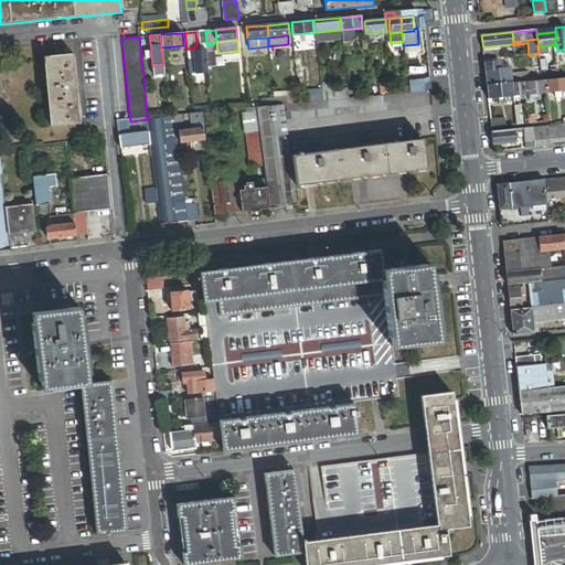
[(484,60),(499,59),(498,50),(483,52),(484,60)]
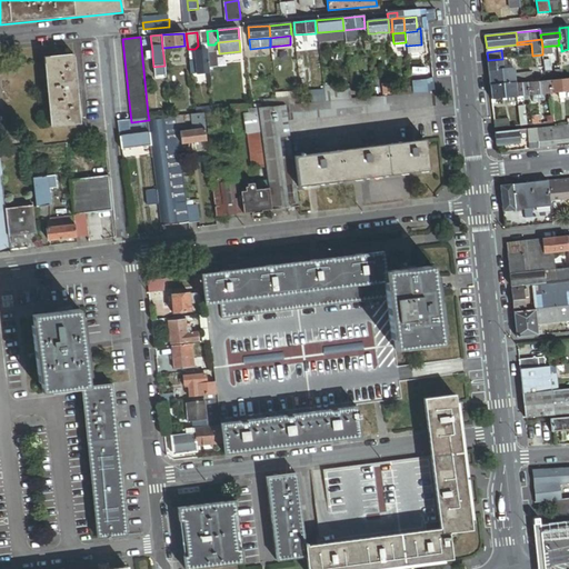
[(197,75),(210,72),(210,68),(208,52),(208,51),(199,51),(195,52),(197,75)]
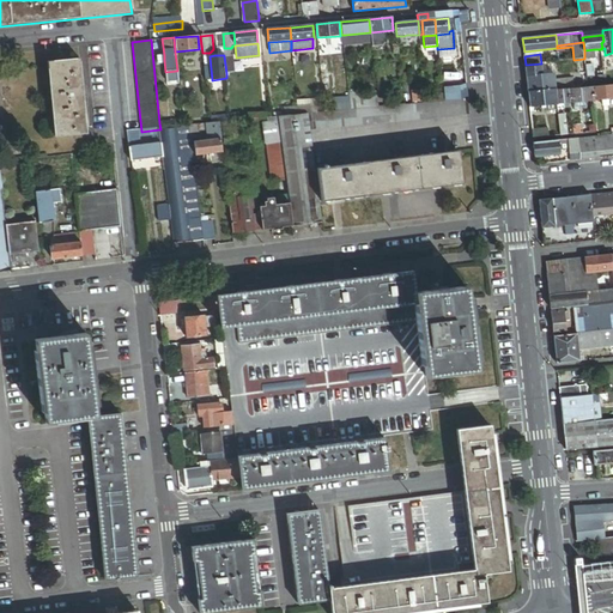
[(85,134),(76,61),(44,65),(53,138),(85,134)]
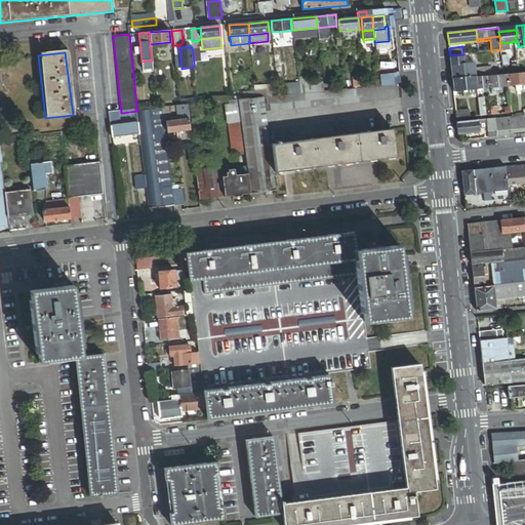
[(452,79),(477,77),(476,69),(475,64),(465,66),(463,56),(450,58),(452,79)]
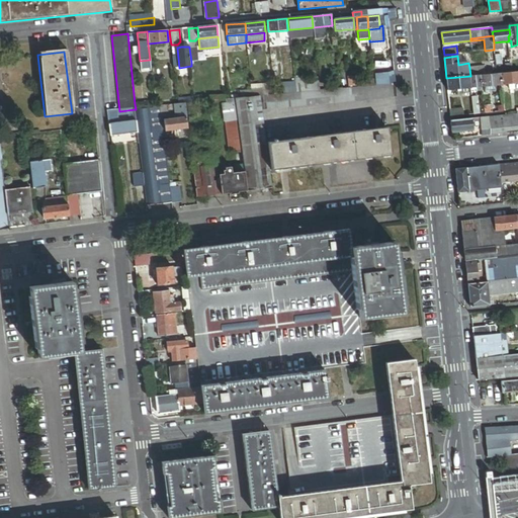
[(481,75),(483,75),(482,67),(469,68),(470,76),(481,75)]
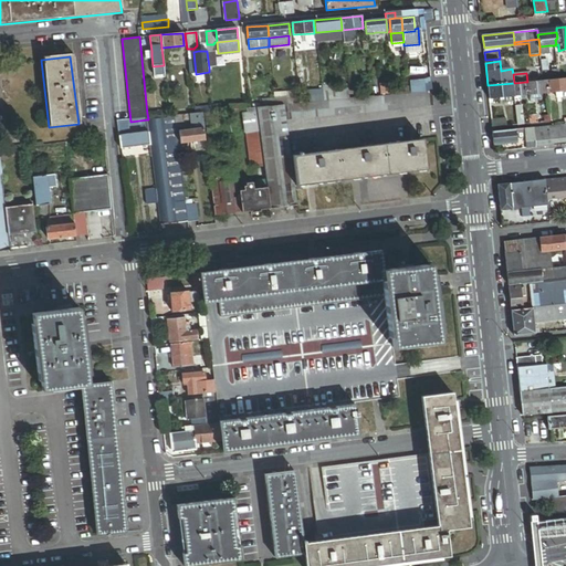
[(565,77),(559,79),(553,79),(547,80),(548,92),(556,92),(556,98),(562,97),(562,91),(565,90),(565,77)]
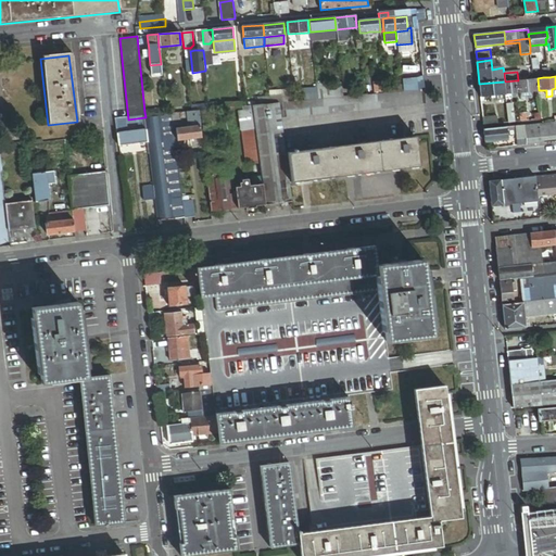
[(539,90),(538,78),(518,80),(516,80),(517,92),(539,90)]
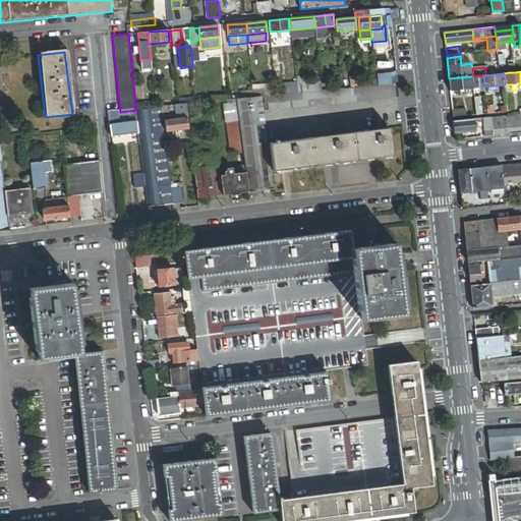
[(484,87),(483,75),(473,76),(474,88),(479,88),(482,87),(484,87)]
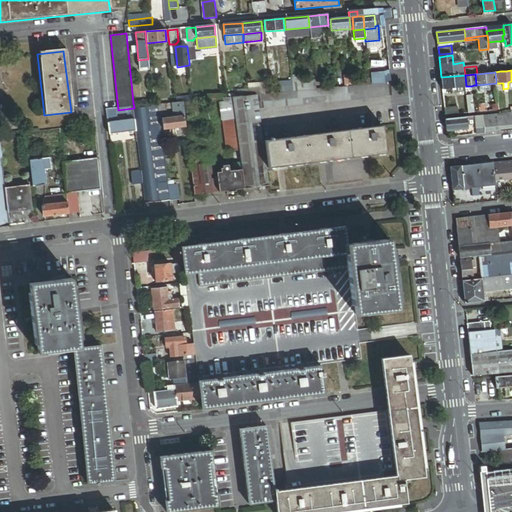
[(466,86),(465,75),(441,77),(442,90),(466,87),(466,86)]
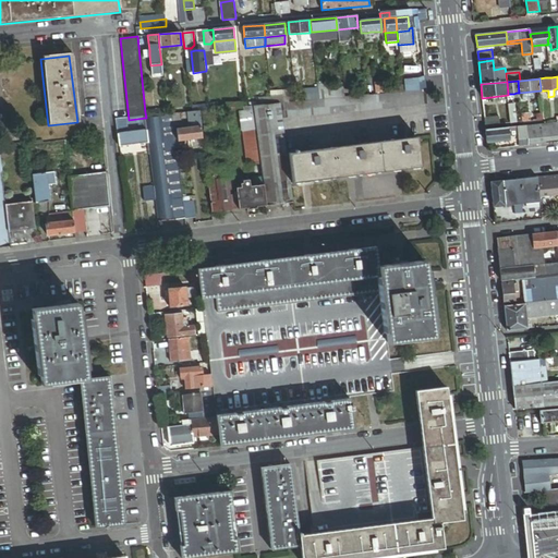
[(387,93),(386,84),(376,85),(377,94),(387,93)]
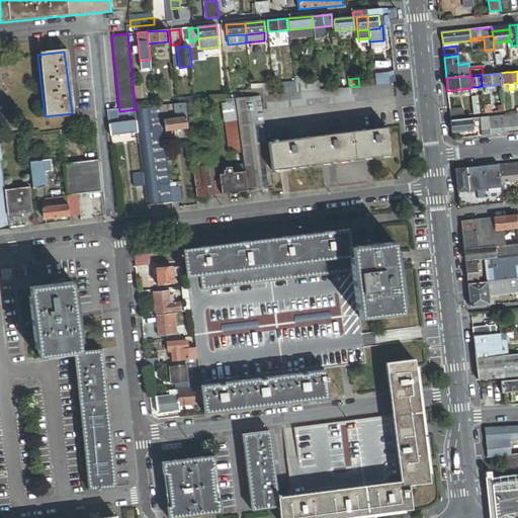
[(304,83),(294,84),(294,93),(319,91),(318,82),(304,83)]
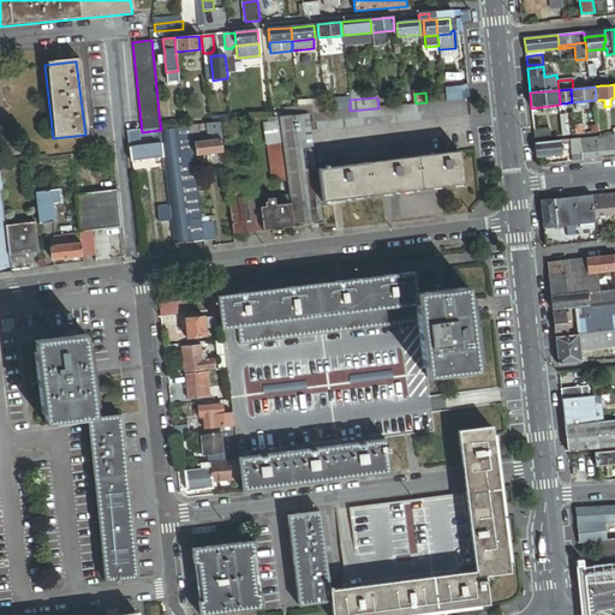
[(466,115),(465,100),(427,103),(378,108),(350,111),(318,114),(311,114),(314,130),(466,115)]
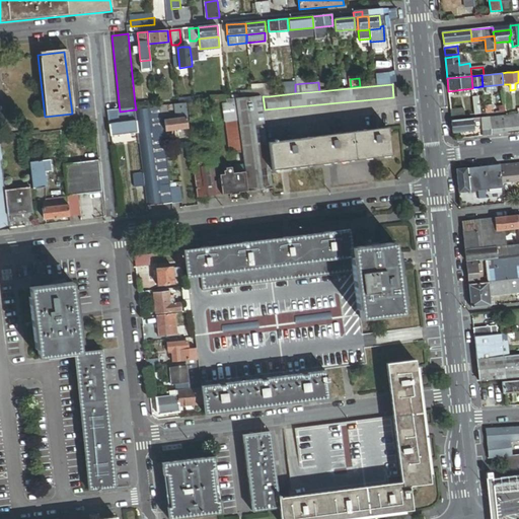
[(268,85),(250,87),(251,91),(251,97),(254,97),(262,96),(263,96),(269,96),(268,85)]
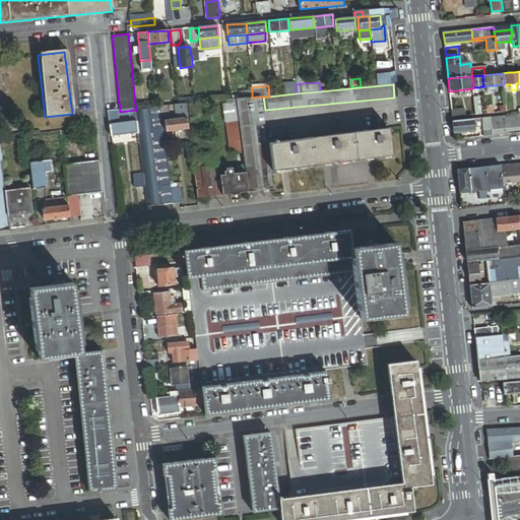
[(265,123),(262,96),(255,98),(258,124),(265,123)]
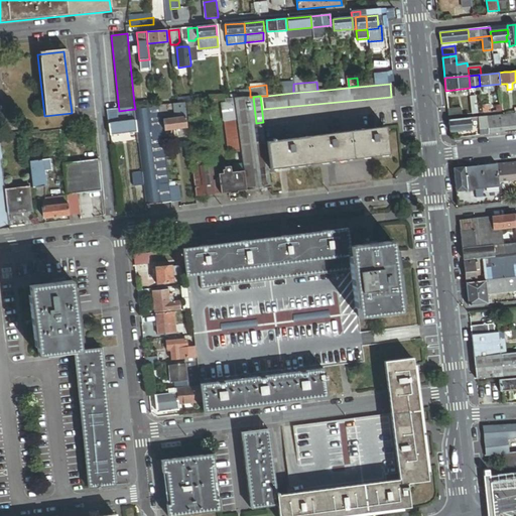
[(256,123),(253,97),(250,97),(241,99),(235,99),(235,100),(235,101),(237,119),(238,124),(239,134),(241,153),(242,164),(243,171),(245,190),(270,188),(263,122),(256,123)]
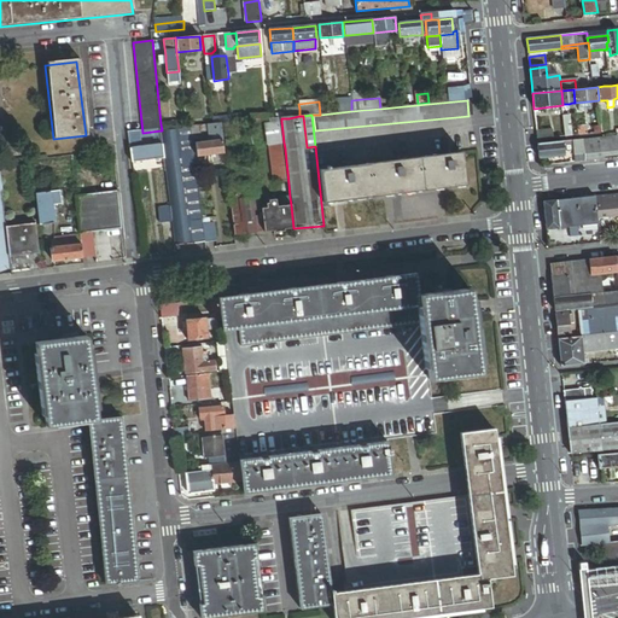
[(268,145),(266,126),(272,126),(272,121),(272,120),(251,122),(252,133),(254,146),(268,145)]
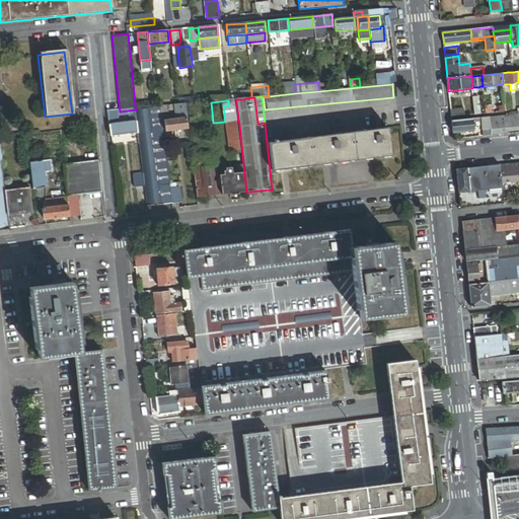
[(236,101),(236,100),(228,101),(228,105),(223,105),(225,122),(231,121),(232,125),(239,125),(238,120),(236,120),(234,101),(236,101)]
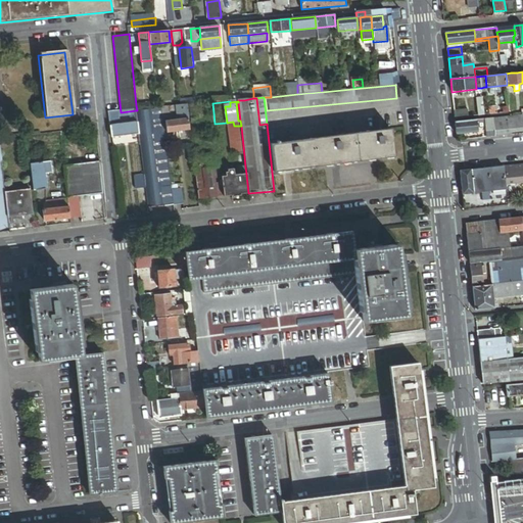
[(188,120),(186,104),(169,106),(170,112),(176,111),(177,119),(177,121),(188,120)]
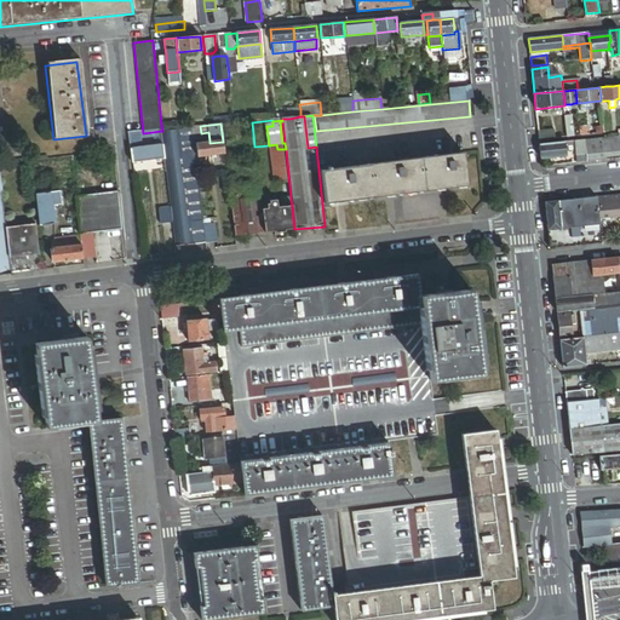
[(201,133),(200,126),(191,127),(193,137),(201,136),(201,133)]
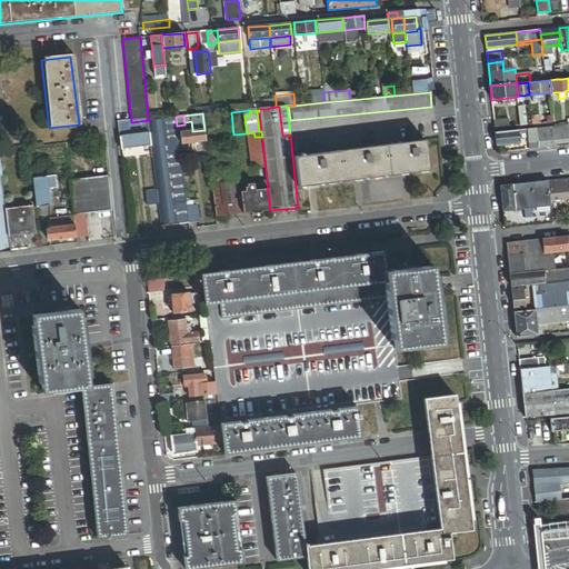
[(177,126),(176,117),(169,118),(149,120),(148,120),(149,133),(150,146),(157,191),(158,205),(160,227),(179,225),(176,203),(186,202),(177,126)]
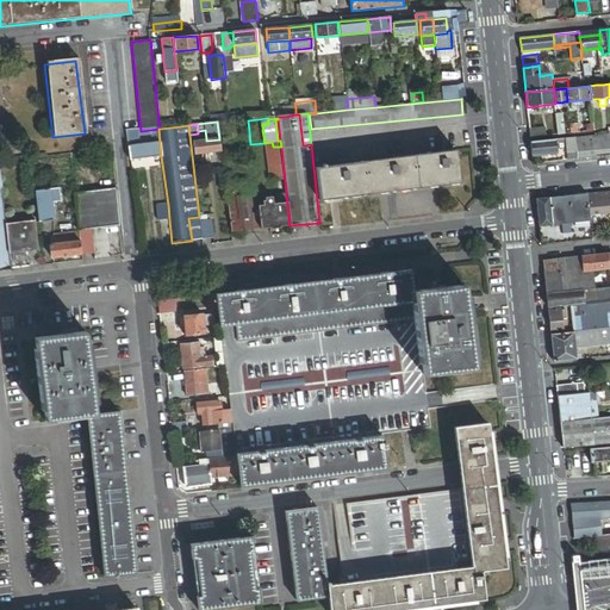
[(530,138),(546,136),(545,128),(529,130),(530,138)]
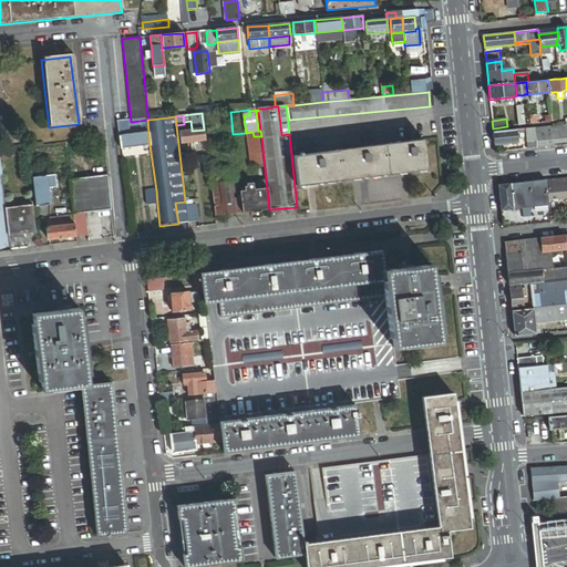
[(120,136),(131,135),(130,126),(141,125),(142,134),(148,133),(147,120),(131,122),(119,123),(120,136)]
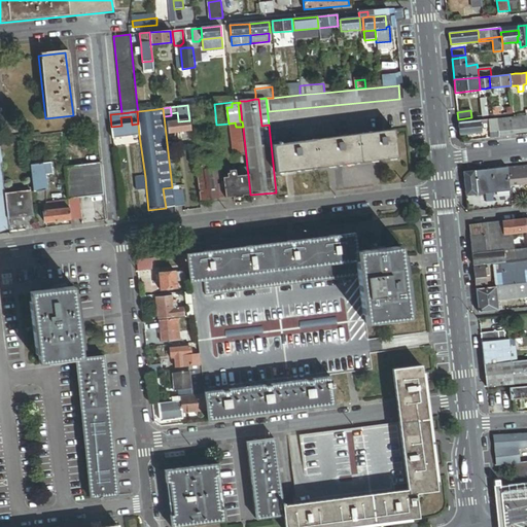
[(214,121),(213,113),(192,116),(194,124),(199,124),(214,121)]
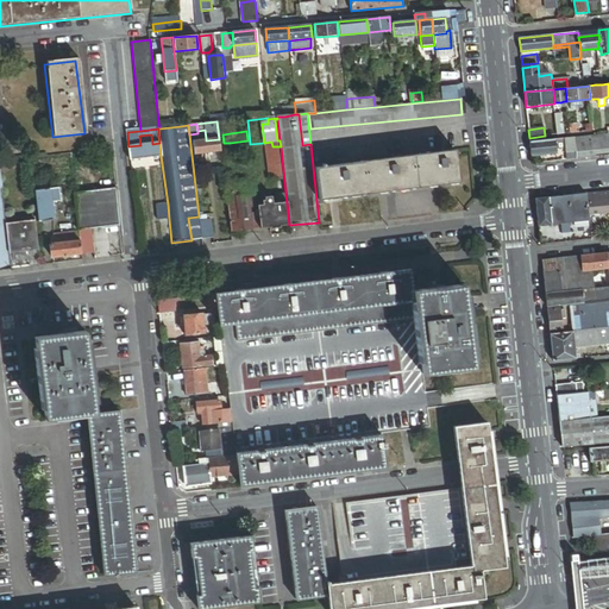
[(248,140),(230,143),(230,148),(231,149),(232,150),(234,150),(251,148),(250,144),(249,131),(246,131),(248,140)]
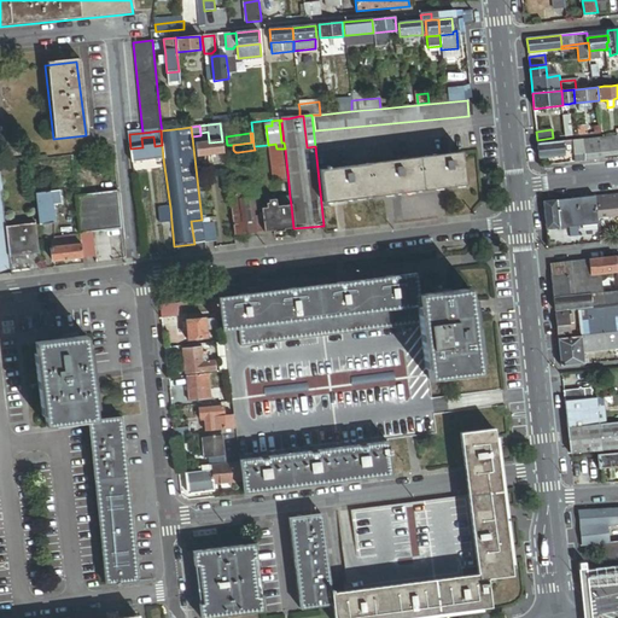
[(583,139),(586,155),(586,162),(606,159),(605,156),(617,155),(617,134),(617,135),(583,139)]
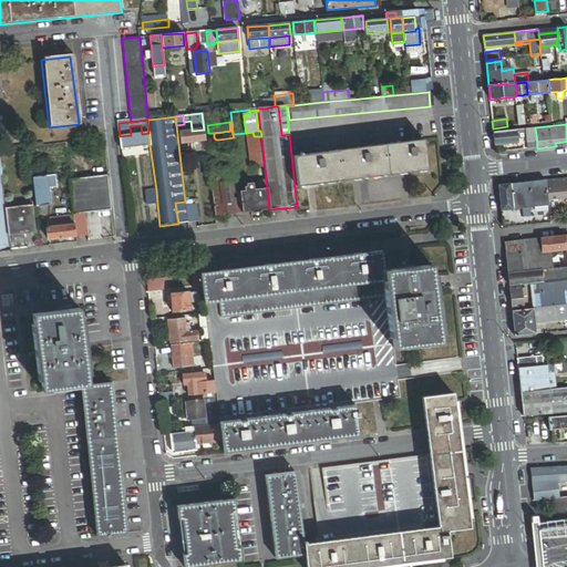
[(529,143),(537,142),(535,127),(527,129),(528,137),(529,143)]
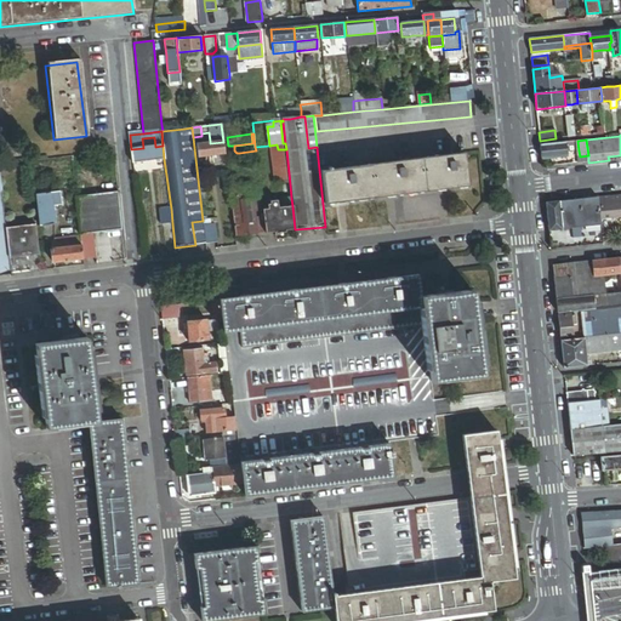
[(568,152),(579,151),(577,141),(567,142),(568,152)]
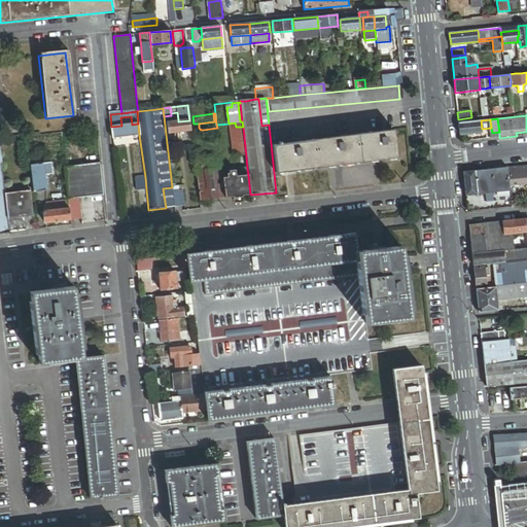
[(190,131),(189,120),(178,121),(177,121),(167,123),(168,134),(190,131)]
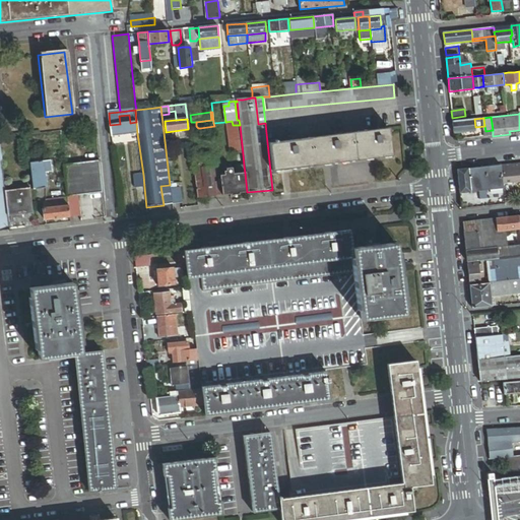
[(454,134),(475,132),(475,127),(474,119),(453,121),(454,134)]
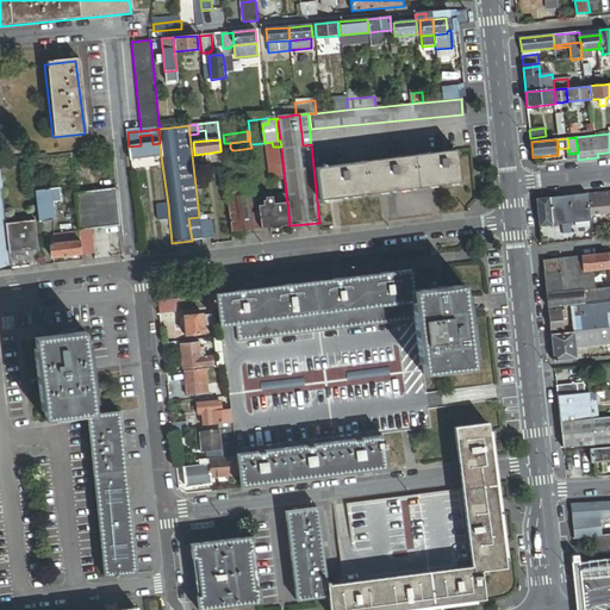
[(268,176),(277,179),(274,160),(273,147),(272,142),(265,143),(268,176)]
